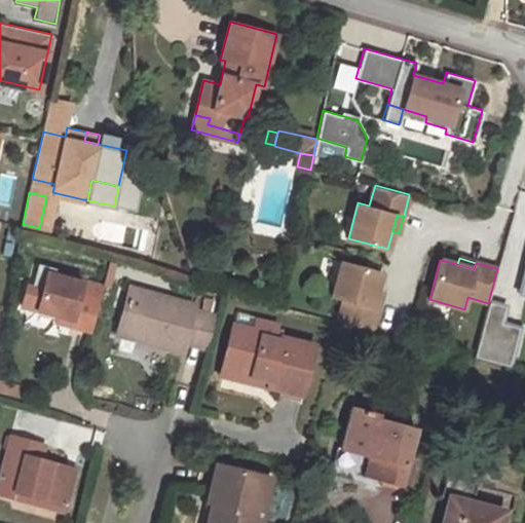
[(344,299),(339,321),(341,321),(358,325),(373,329),(379,307),(373,306),(377,290),(381,271),(342,261),(333,296),(344,299)]
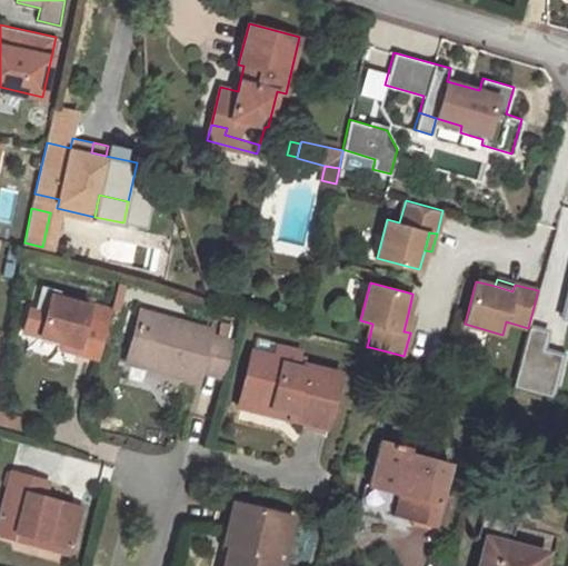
[(101,358),(112,321),(87,315),(89,304),(60,296),(61,289),(43,285),(37,309),(30,307),(25,329),(40,333),(61,338),(80,344),(78,350),(101,358)]
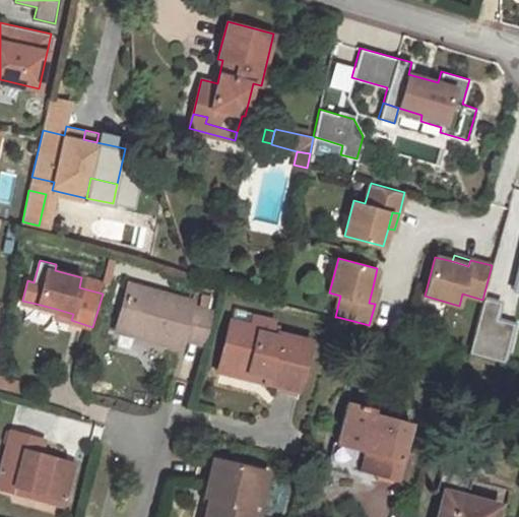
[(272,272),(261,262),(253,270),(264,280),(272,272)]
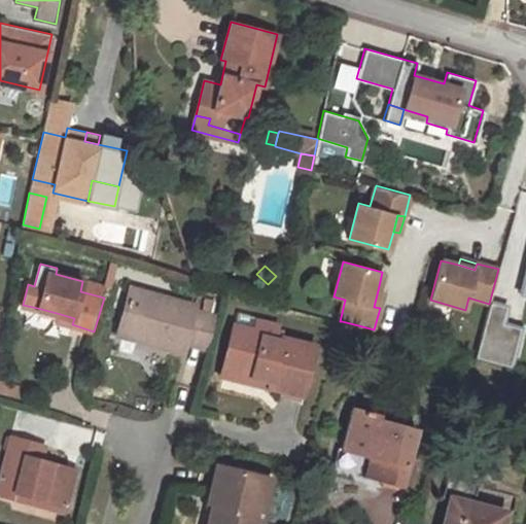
[(206,347),(215,314),(196,309),(196,305),(131,286),(120,323),(148,332),(146,340),(183,350),(185,342),(206,347)]
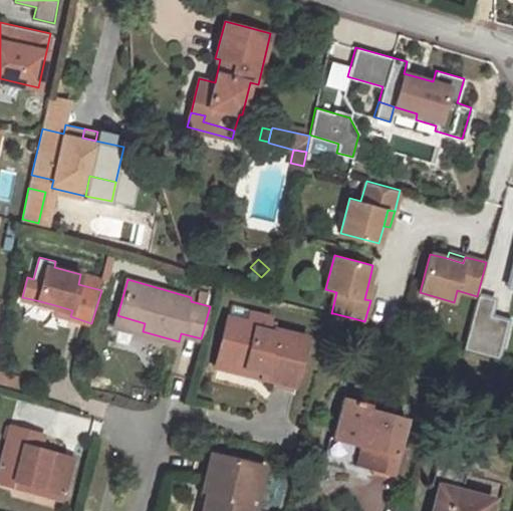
[(364,299),(370,300),(374,284),(368,283),(364,299)]
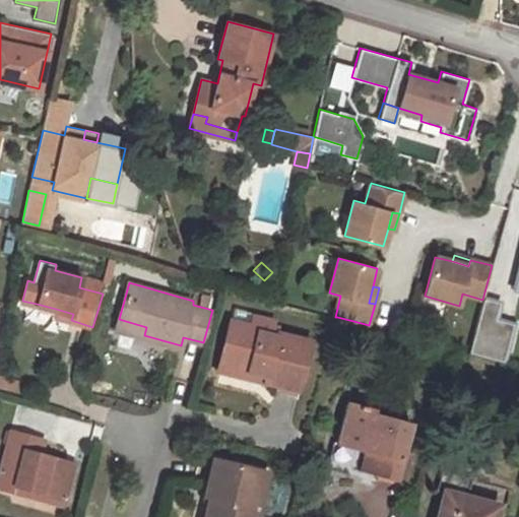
[(482,300),(468,352),(503,362),(513,324),(495,319),(500,303),(483,299),(482,300)]
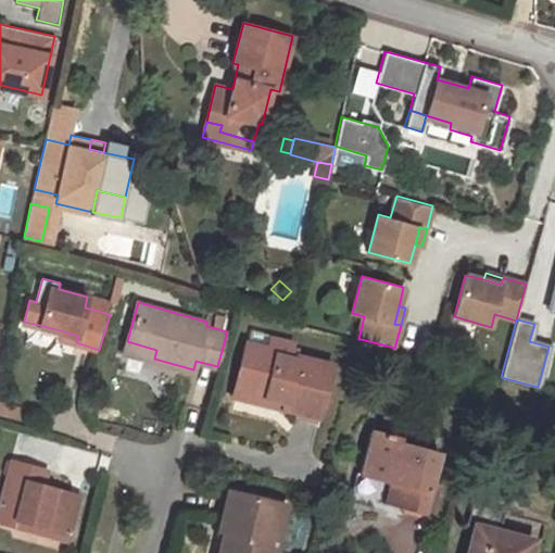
[(289,392),(286,407),(317,415),(330,364),(306,357),(305,363),(288,359),(292,341),(272,336),(273,334),(253,328),(250,342),(248,342),(237,388),(267,396),(269,387),(289,392)]
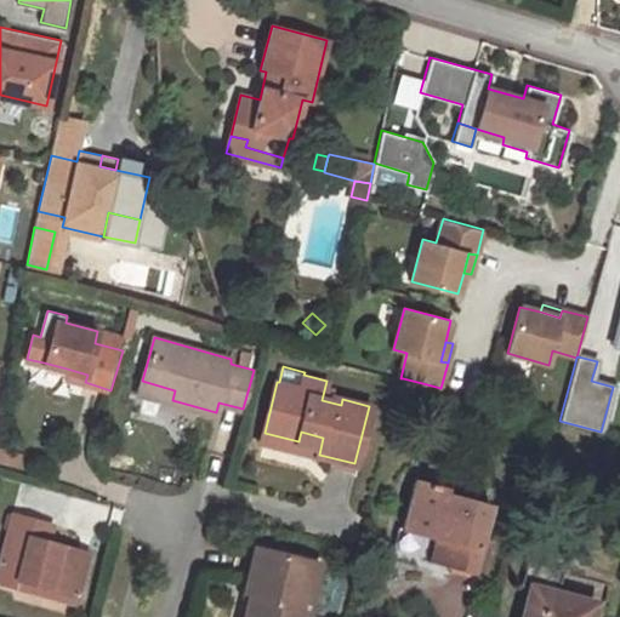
[(87,375),(67,369),(64,377),(85,382),(87,375)]
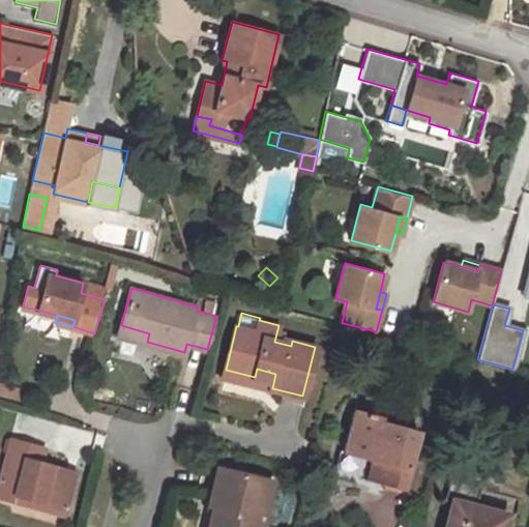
[(360,327),(344,323),(341,333),(357,338),(360,327)]
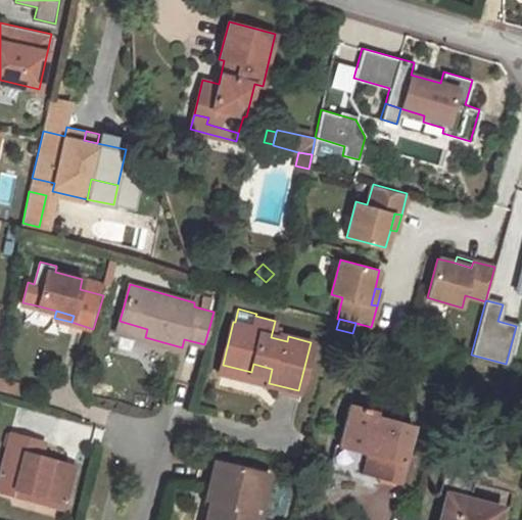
[(147,329),(120,321),(117,330),(145,337),(147,329)]
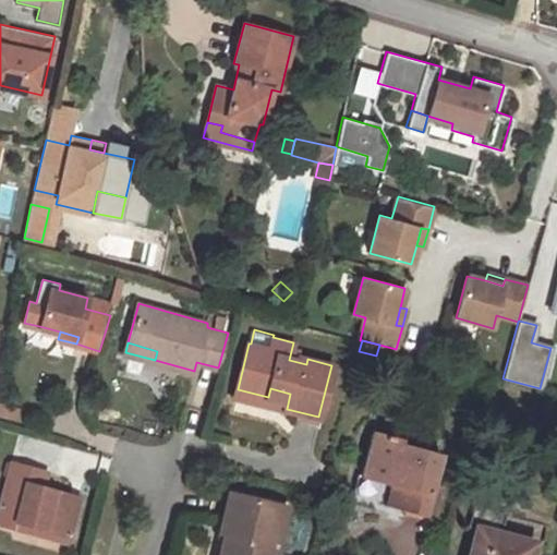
[(237,396),(287,409),(290,394),(270,388),(268,397),(238,389),(237,396)]
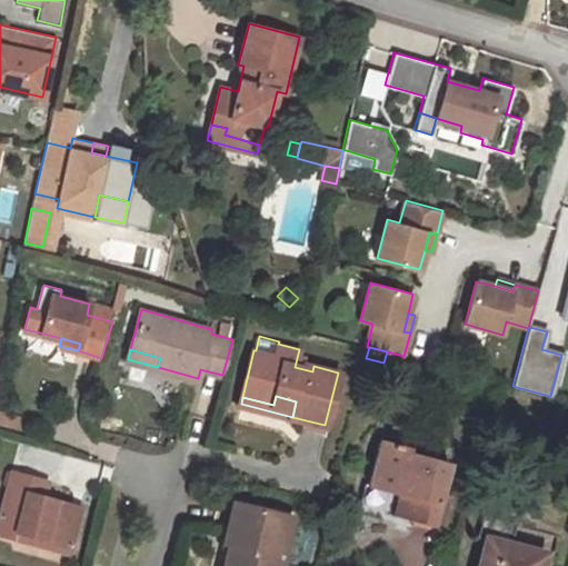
[(411,516),(435,524),(440,504),(439,503),(449,460),(409,450),(410,446),(380,437),(368,485),(416,497),(411,516)]
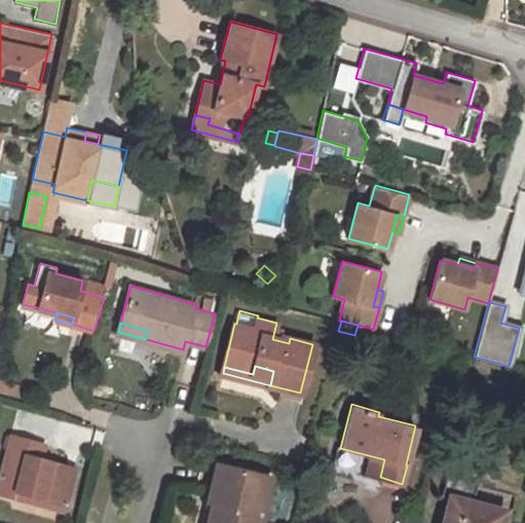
[(17,488),(65,501),(74,468),(40,457),(43,444),(10,435),(0,475),(0,491),(15,496),(17,488)]
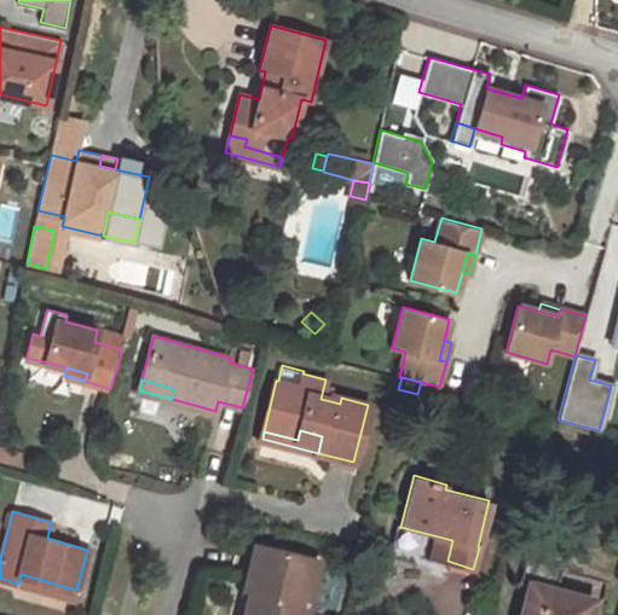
[(420,555),(448,561),(452,540),(400,527),(397,526),(393,539),(421,547),(420,555)]
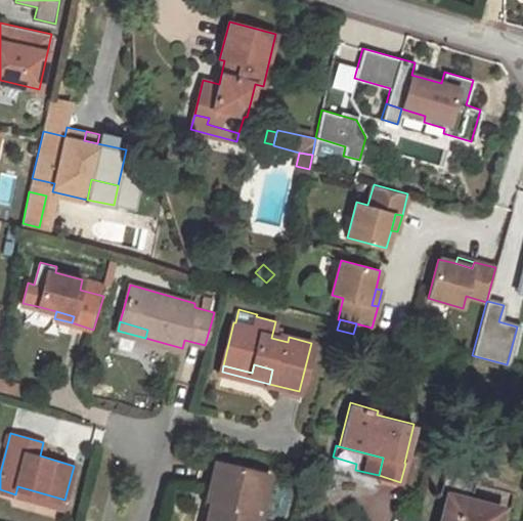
[(218,502),(227,464),(216,461),(206,498),(212,501),(218,502)]
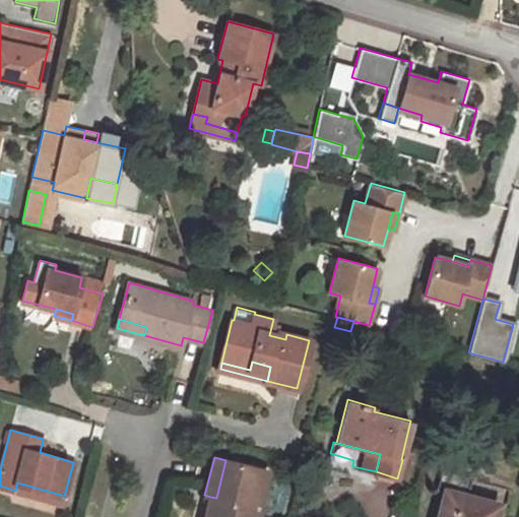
[(256,516),(267,470),(225,460),(216,498),(210,497),(205,516),(256,516)]
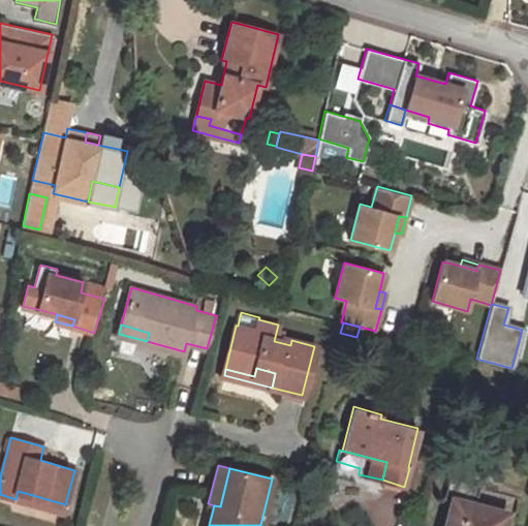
[(502,525),(507,513),(475,503),(479,485),(451,476),(445,494),(453,497),(444,525),(502,525)]
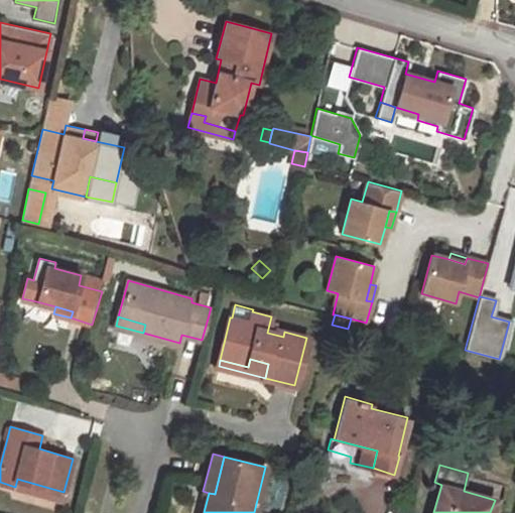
[(61,500),(63,492),(17,479),(15,487),(61,500)]
